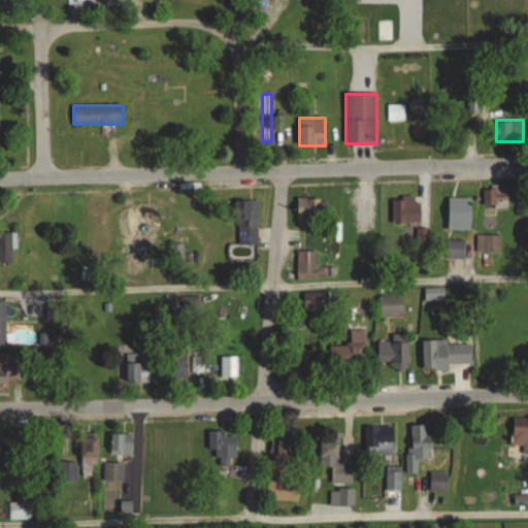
[(484,206),(508,206),(508,186),(484,186),(484,206)]
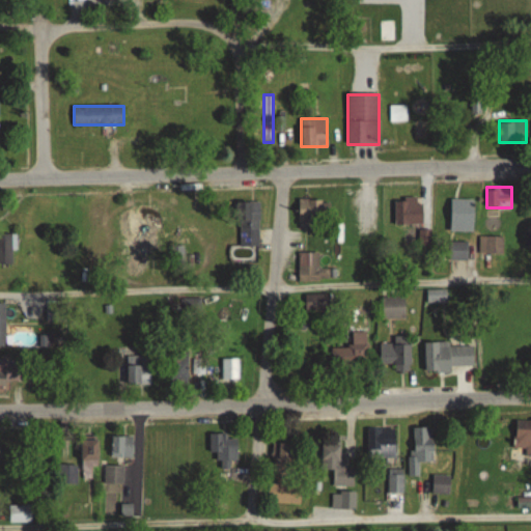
[(395,225),(423,225),(423,197),(395,197),(395,225)]
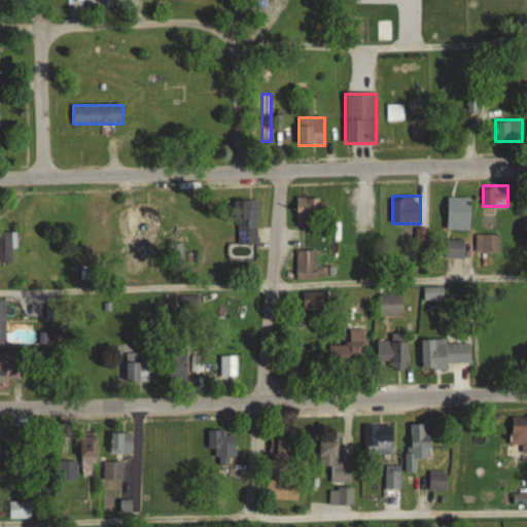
[(470,198),(448,198),(448,229),(470,229),(470,198)]
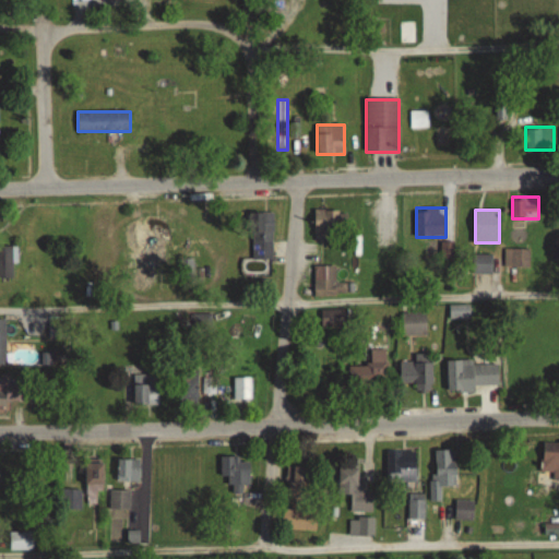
[(314,235),(347,235),(347,211),(314,211),(314,235)]
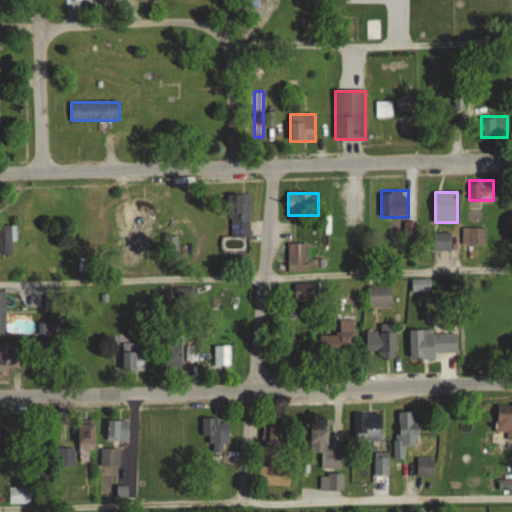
[(151,200),(131,200),(131,231),(151,231),(151,200)]
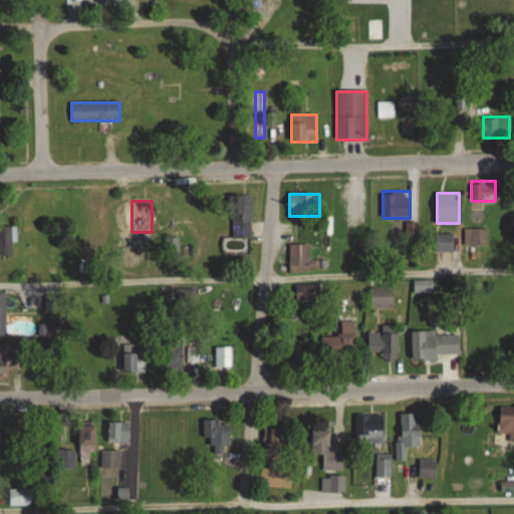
[(233,238),(251,238),(251,204),(233,204),(233,238)]
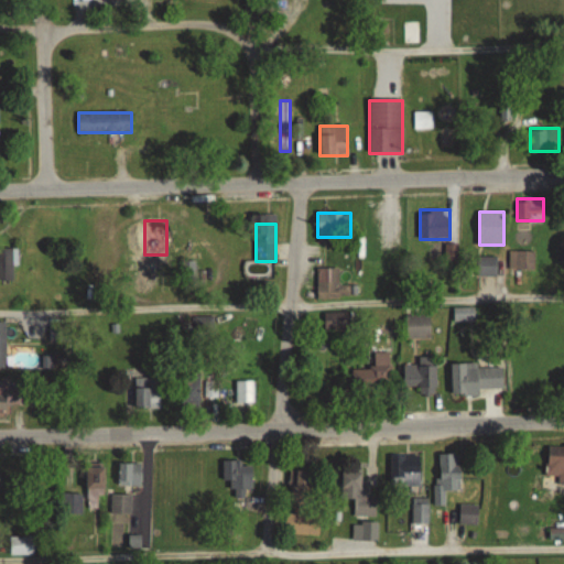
[(13,249),(0,248),(0,281),(13,281),(13,249)]
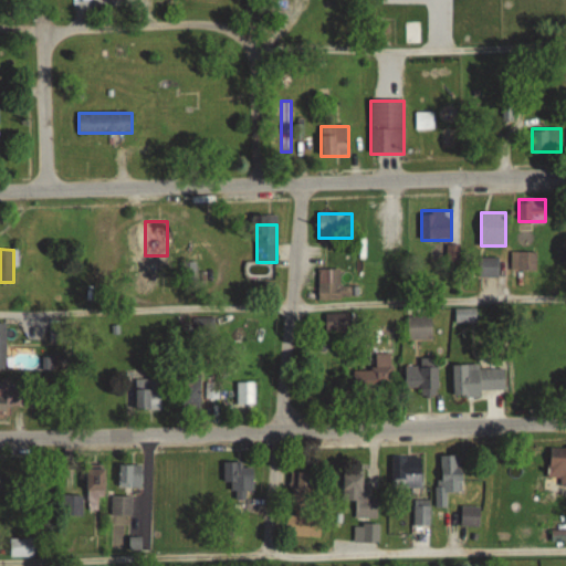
[(536,252),(512,252),(512,269),(536,269),(536,252)]
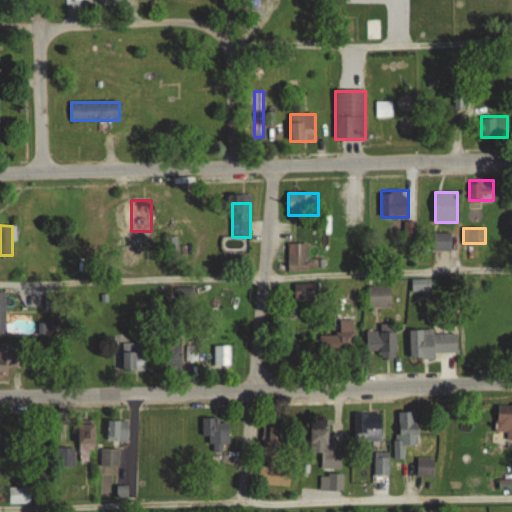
[(433,250),(451,250),(451,232),(433,232),(433,250)]
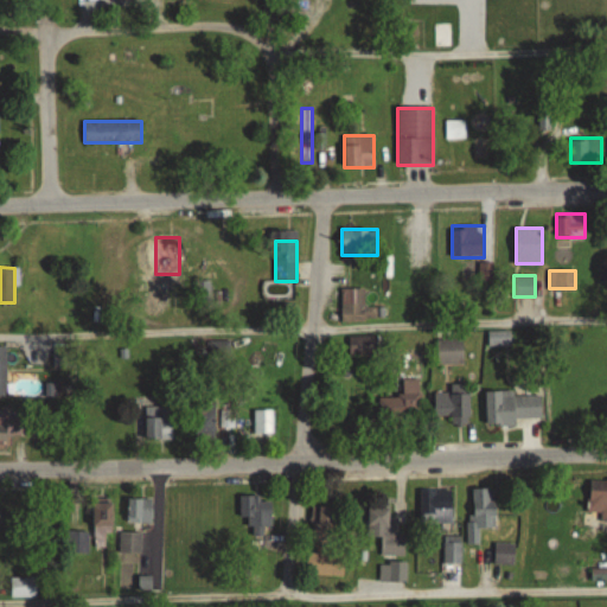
[(364,288),(342,288),(342,320),(377,320),(377,307),(364,307),(364,288)]
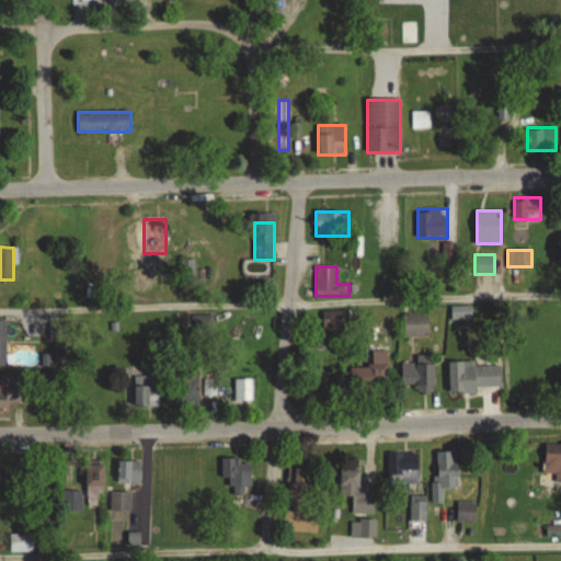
[(351,309),(323,309),(323,329),(351,329),(351,309)]
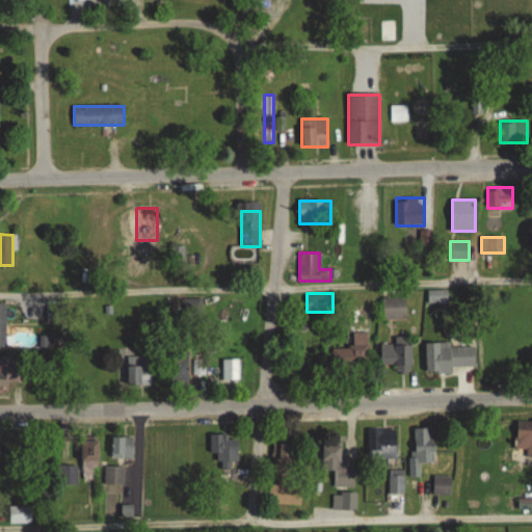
[(406,318),(406,297),(383,297),(383,318),(406,318)]
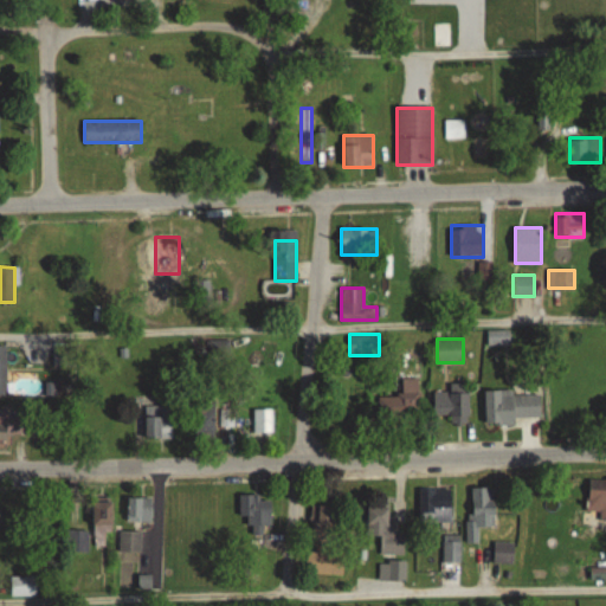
[(420,348),(397,348),(397,397),(378,397),(378,419),(419,419),(420,348)]
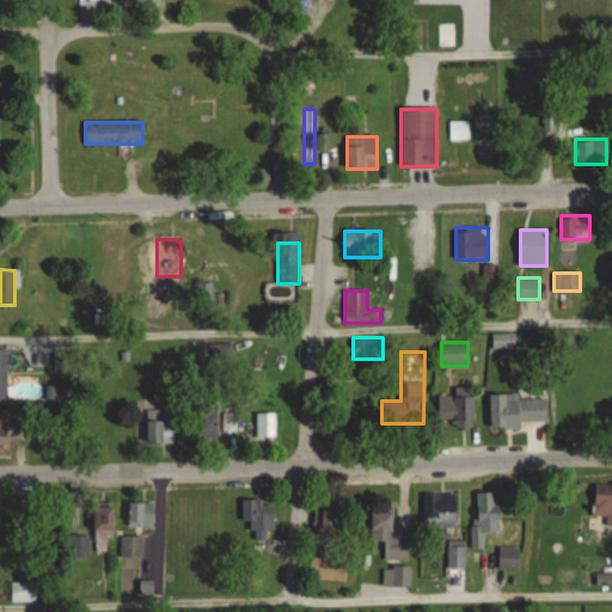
[(438,422),(473,422),(473,387),(453,387),(453,396),(438,396),(438,422)]
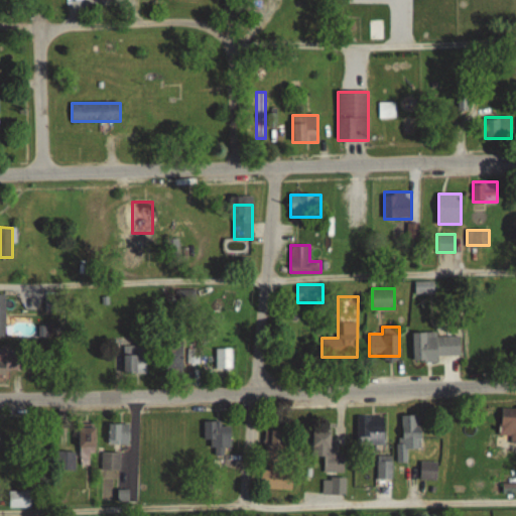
[(413,334),(413,361),(461,361),(461,334),(413,334)]
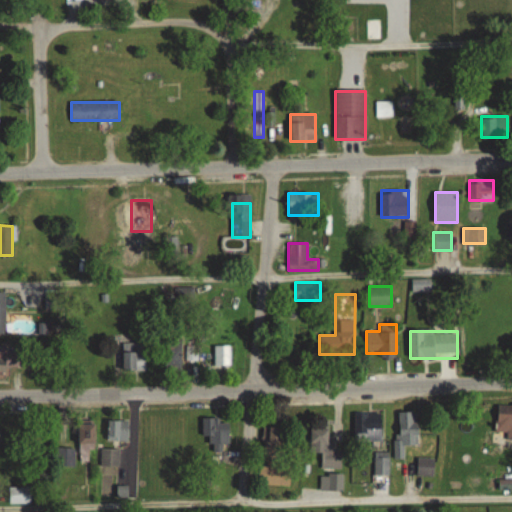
[(181,341),(163,341),(163,371),(181,371),(181,341)]
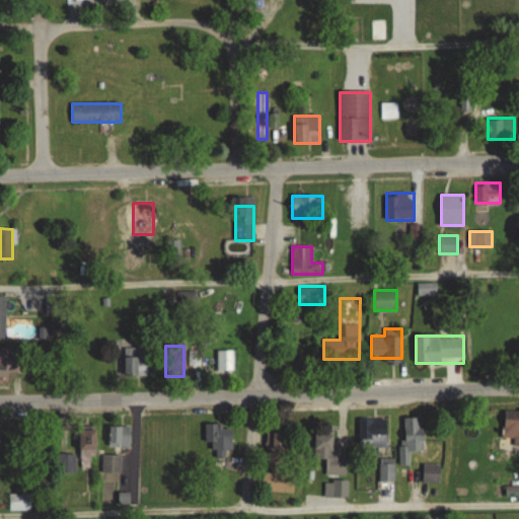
[(147,377),(147,347),(125,347),(125,377),(147,377)]
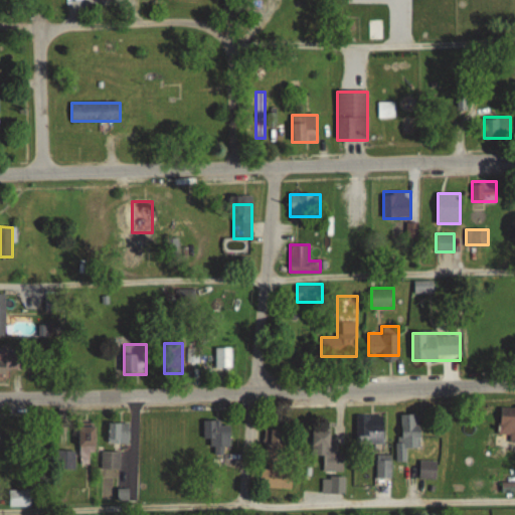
[(188,363),(198,363),(198,348),(188,348),(188,363)]
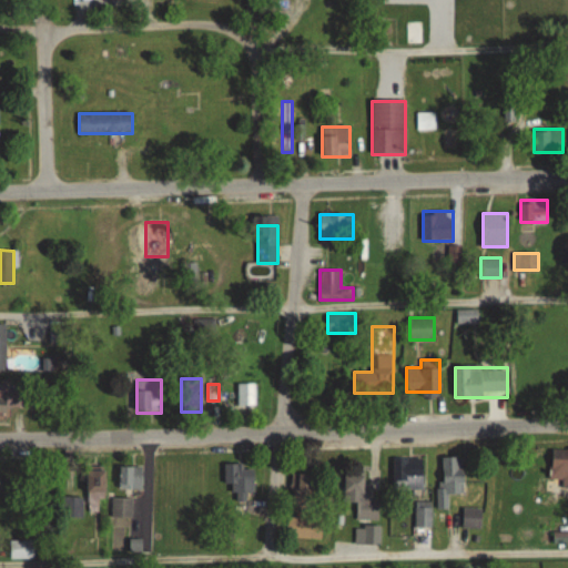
[(0,417),(4,417),(4,407),(20,407),(20,391),(0,389),(0,417)]
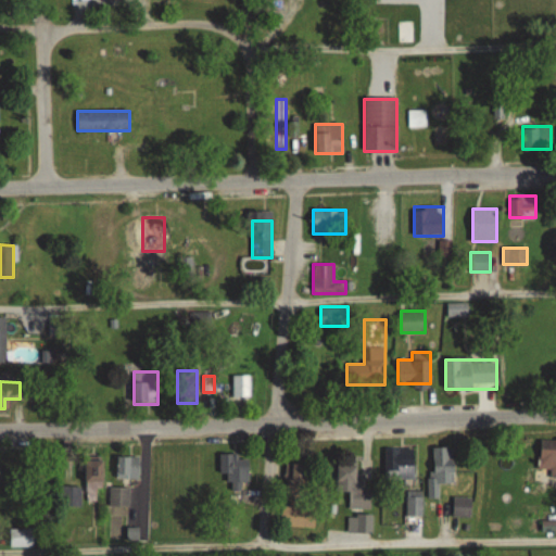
[(550,477),(555,477),(555,441),(539,441),(539,471),(550,471),(550,477)]
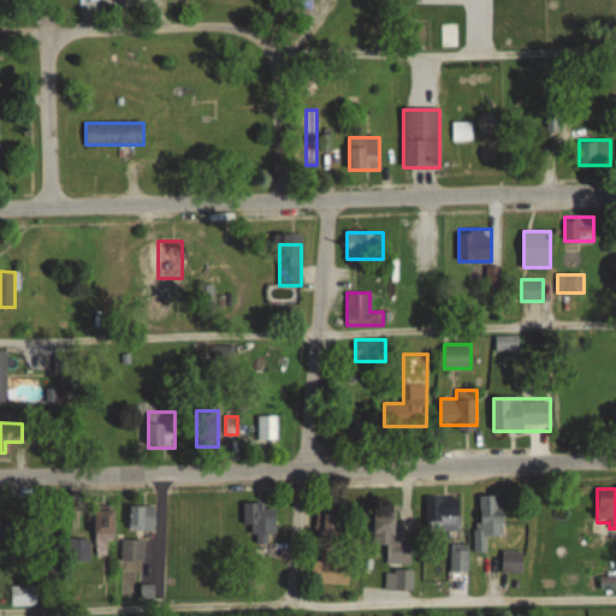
[(502,496),(477,496),(478,552),(487,552),(487,537),(503,535),(502,496)]
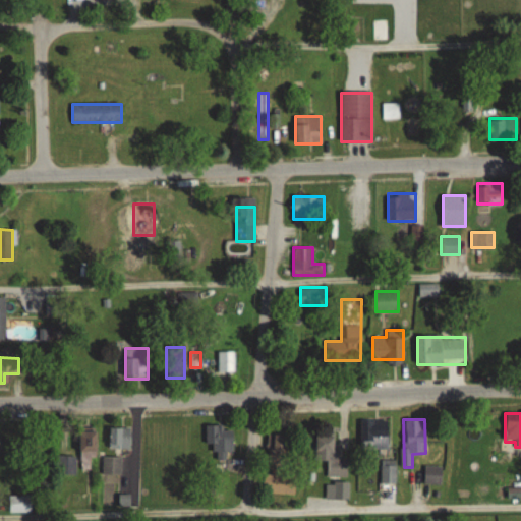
[(360,452),(388,452),(388,421),(360,421),(360,452)]
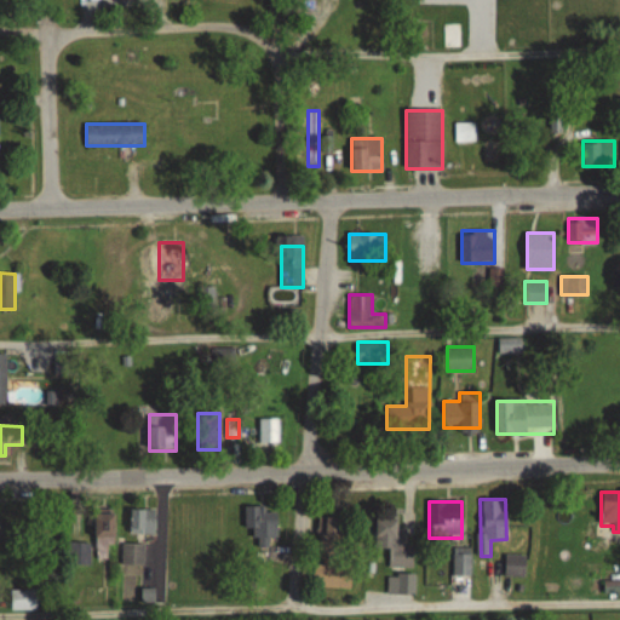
[(246,530),(256,530),(256,545),(279,545),(279,512),(265,512),(265,506),(246,506),(246,530)]
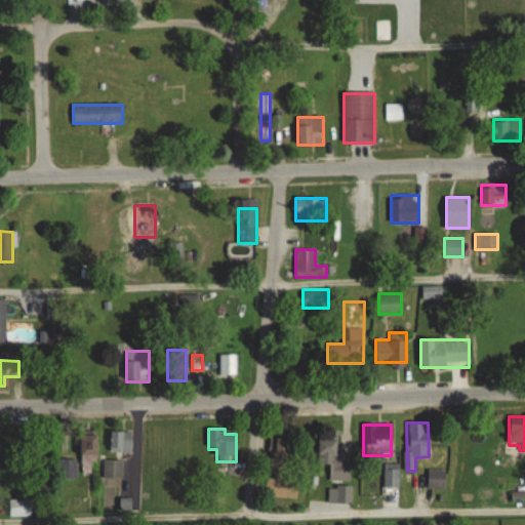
[(131,430),(111,430),(111,452),(131,452),(131,430)]
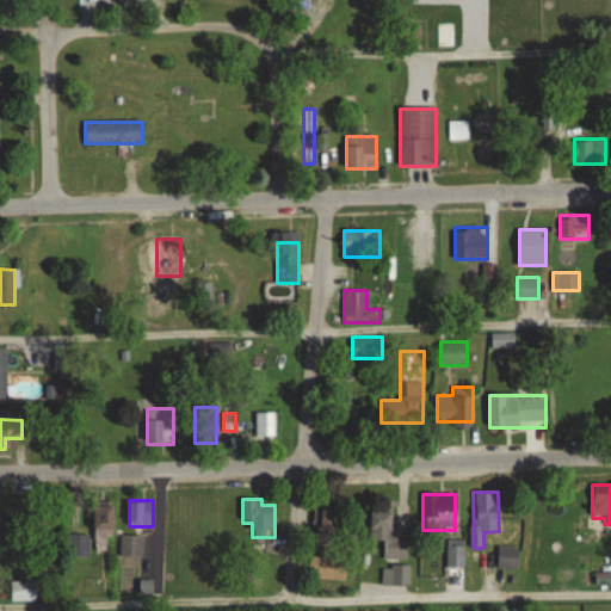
[(113,535),(113,505),(96,505),(96,549),(106,549),(106,535),(113,535)]
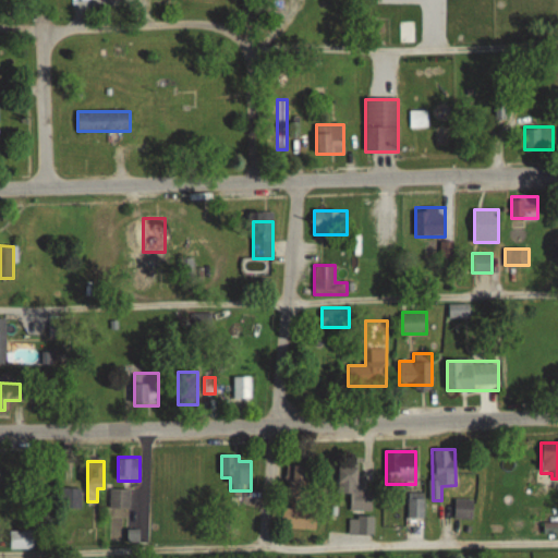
[(338,494),(350,494),(350,510),(371,510),(371,465),(338,465),(338,494)]
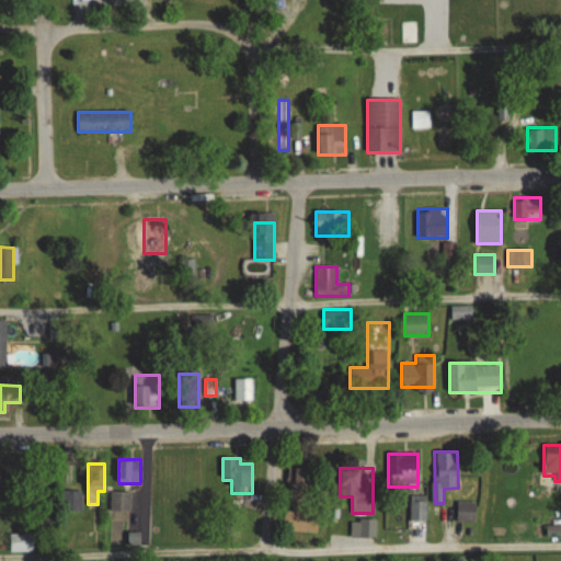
[(309,469),(292,469),(292,497),(309,497),(309,469)]
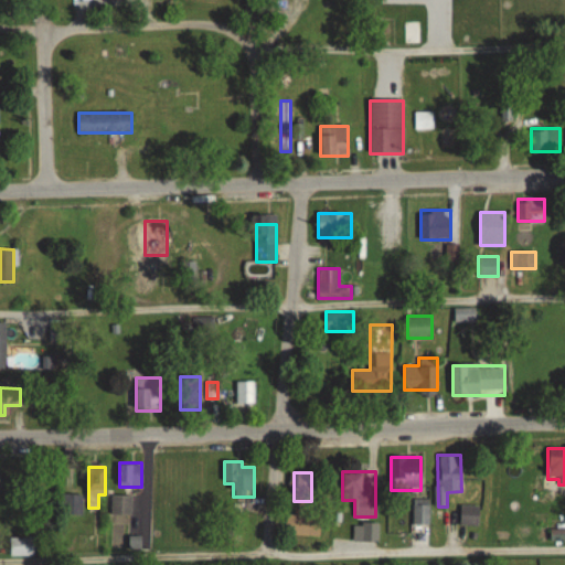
[(82,494),(63,494),(63,514),(82,514),(82,494)]
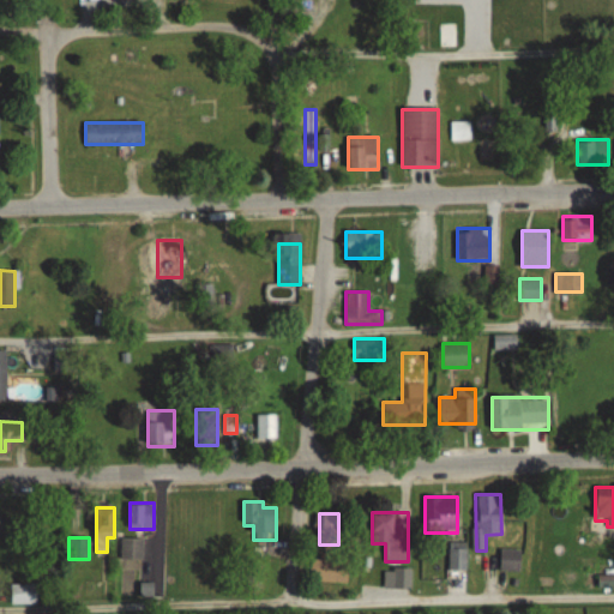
[(142,540),(121,540),(121,560),(142,560),(142,540)]
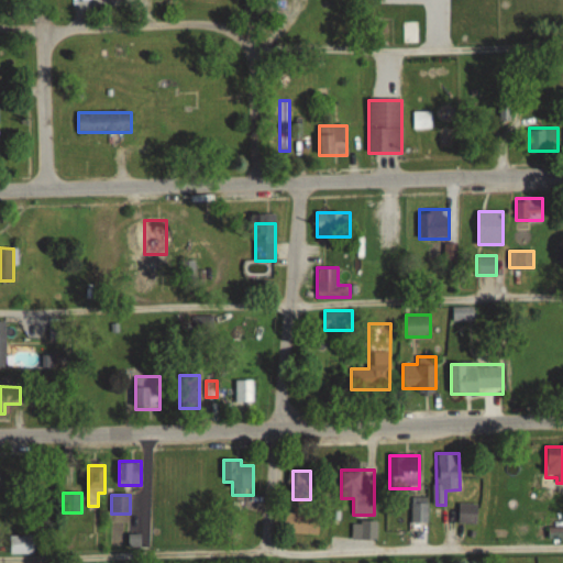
[(411,523),(428,523),(428,497),(411,497),(411,523)]
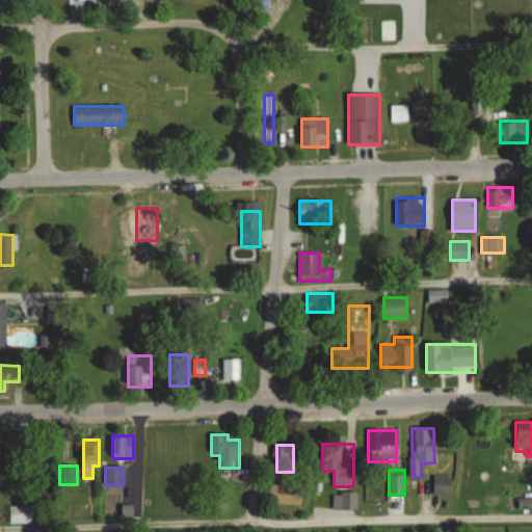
[(451,476),(433,476),(433,496),(451,496),(451,476)]
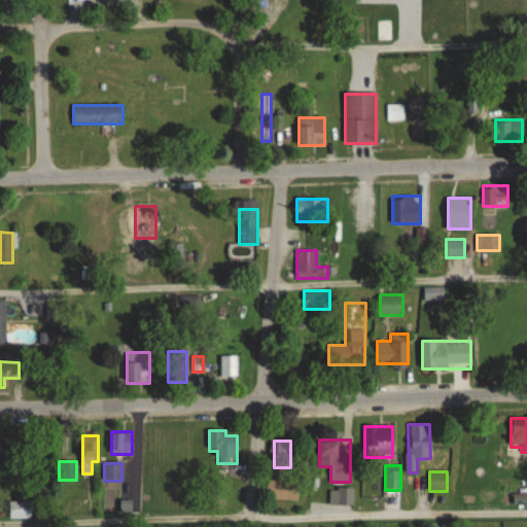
[(353,489),(330,489),(330,505),(353,505),(353,489)]
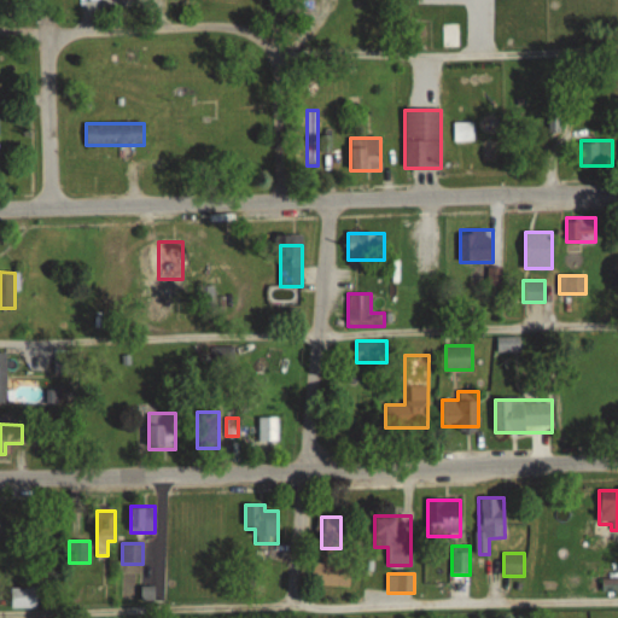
[(12,588),(12,607),(36,607),(36,588),(12,588)]
